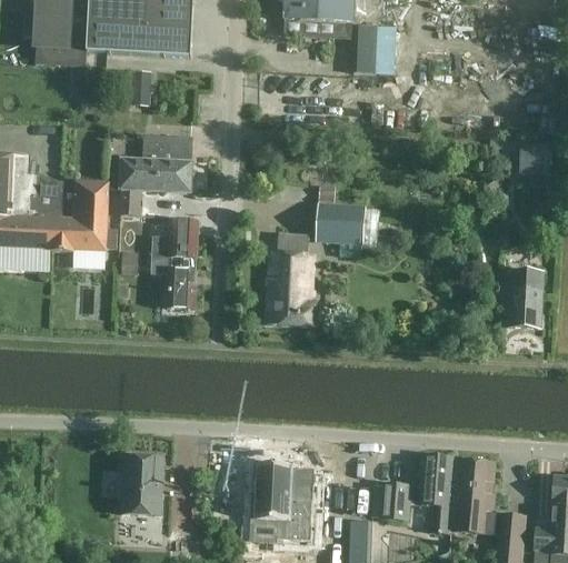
[(86,30),(87,7),(69,6),(69,1),(53,0),(37,0),(37,9),(23,8),(22,34),(35,34),(35,44),(67,46),(68,29),(86,30)]
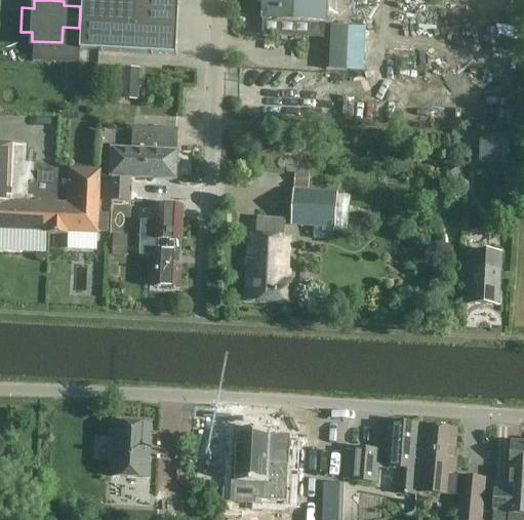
[(79,28),(78,46),(174,51),(177,0),(81,0),(80,6),(79,28)]
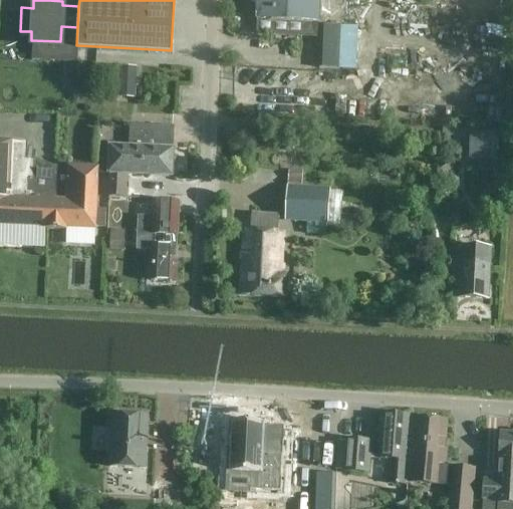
[(318,19),(319,0),(256,0),(256,16),(318,19)]
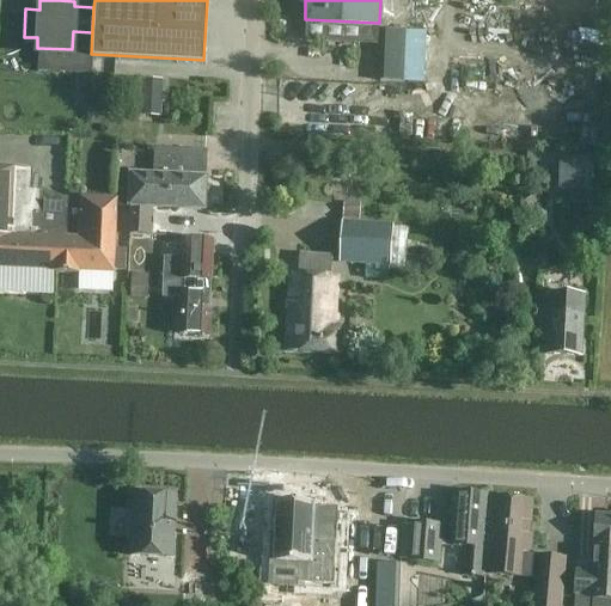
[(298,112),(282,115),(283,132),(300,129),(298,112)]
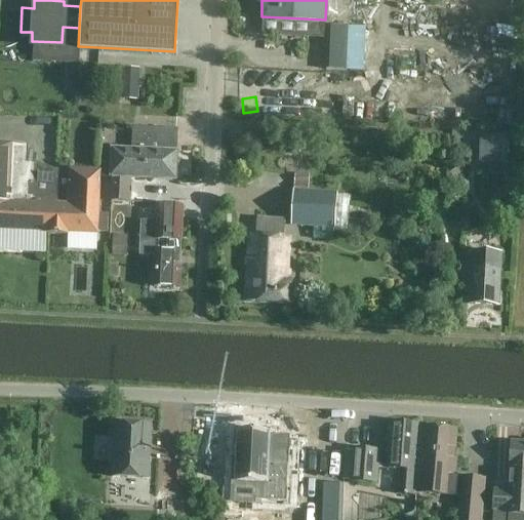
[(170,149),(170,142),(174,143),(175,126),(133,124),(132,147),(112,146),(110,173),(174,176),(175,149),(170,149)]
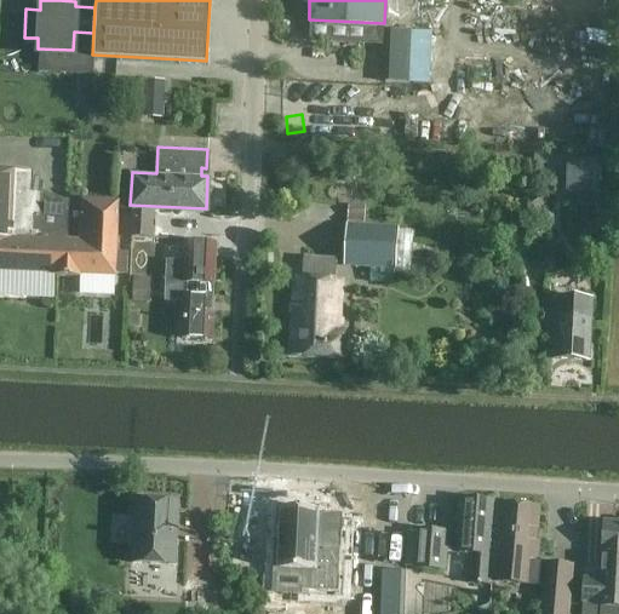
[(601,154),(566,151),(533,151),(533,168),(566,170),(566,177),(600,178),(601,154)]
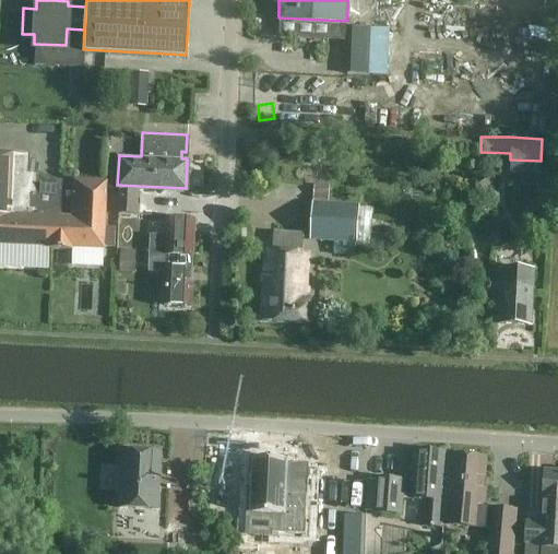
[(66,187),(58,187),(27,186),(30,151),(0,149),(0,242),(49,245),(49,246),(56,247),(57,203),(66,203),(66,187)]
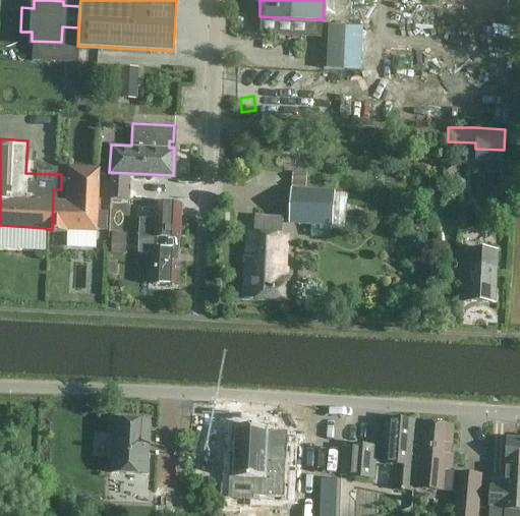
[(54,165),(54,174),(61,174),(61,189),(53,189),(52,230),(67,230),(67,229),(96,230),(99,167),(54,165)]
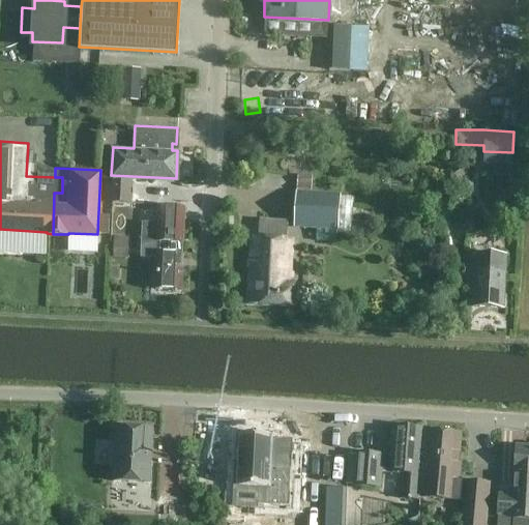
[(130,179),(112,178),(111,200),(129,201),(130,179)]
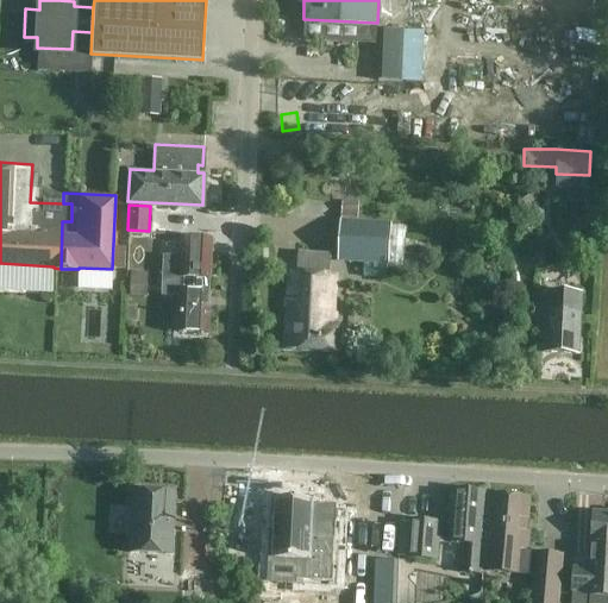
[(387,259),(389,223),(340,219),(338,256),(387,259)]
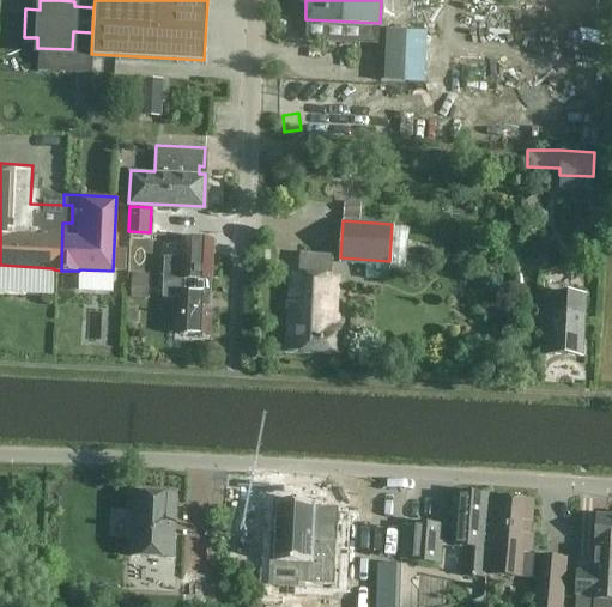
[(183,230),(182,249),(181,275),(194,277),(193,290),(181,290),(180,331),(207,332),(212,250),(211,250),(212,232),(183,230)]
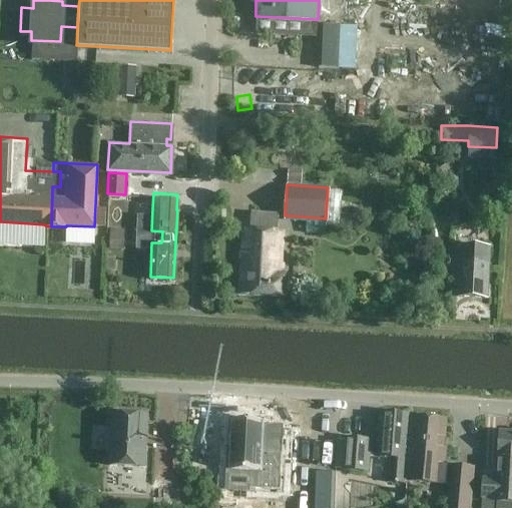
[(280,247),(281,227),(241,225),(240,249),(244,249),(243,254),(240,254),(238,291),(284,293),(285,271),(278,271),(279,246),(280,247)]
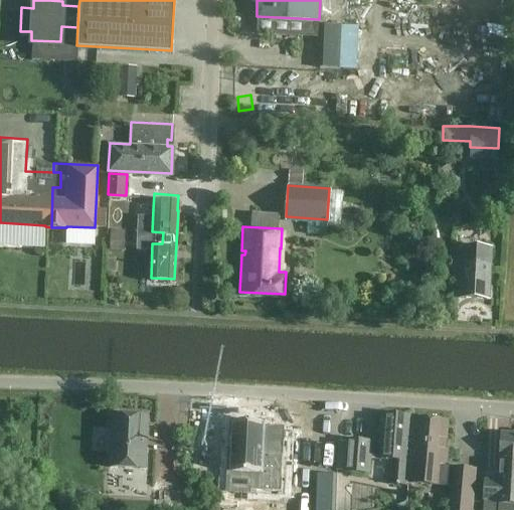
[(490,244),(476,243),(463,243),(461,295),(487,296),(490,244)]
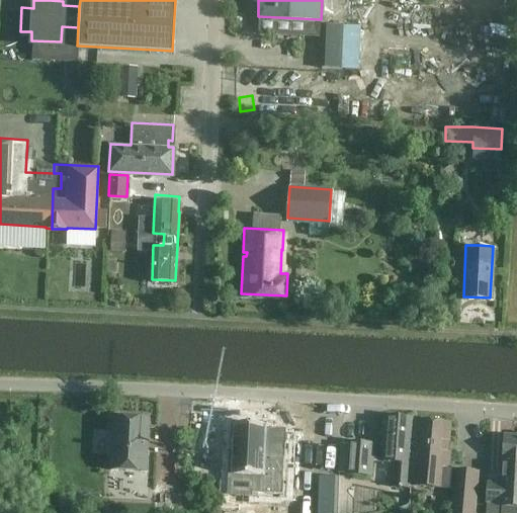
[(383,413),(381,441),(347,439),(345,472),(371,474),(372,457),(392,459),(390,484),(410,485),(410,483),(415,416),(415,415),(383,413)]
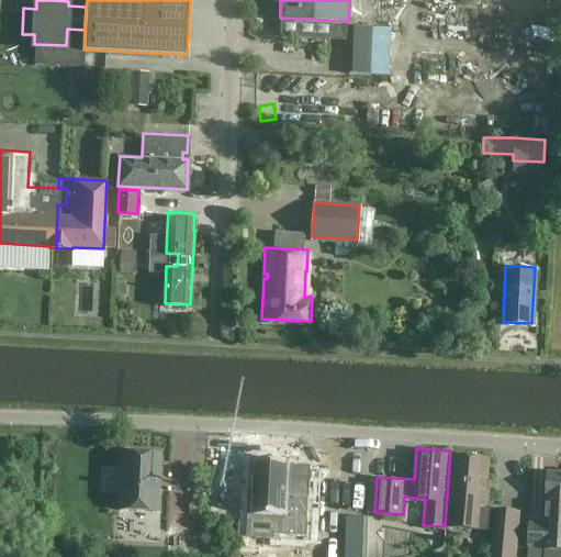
[(160,452),(121,449),(119,507),(157,509),(160,452)]
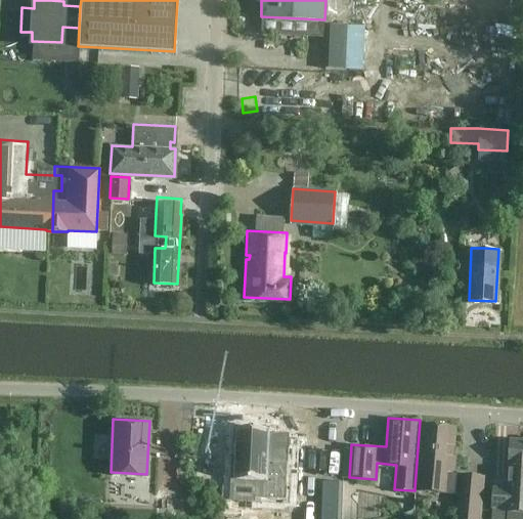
[(454,424),(420,421),(415,488),(456,491),(454,518),(479,518),(483,473),(459,471),(459,472),(453,471),(455,452),(453,452),(454,424)]
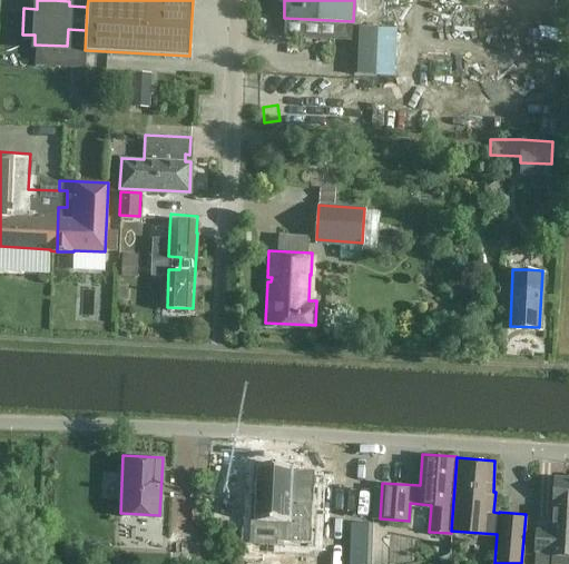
[(296,485),(290,485),(291,464),(256,462),(254,518),(276,520),(276,538),(310,541),(312,484),(296,483),(296,485)]
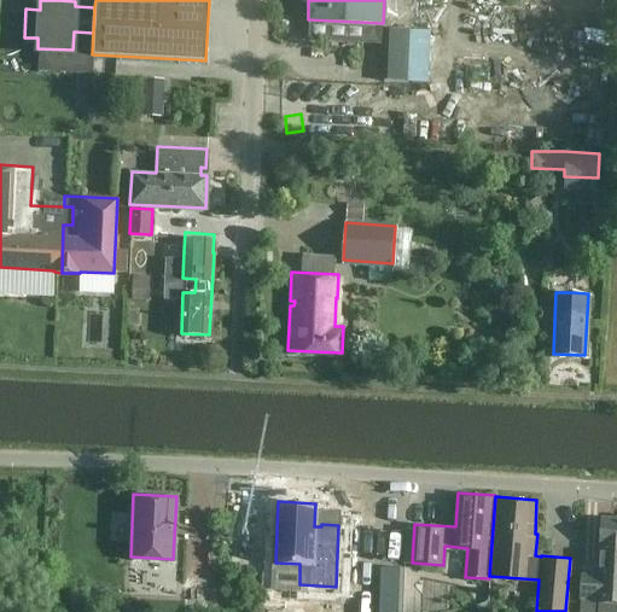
[(594,611),(597,600),(616,601),(616,512),(615,517),(600,516),(599,546),(600,547),(599,572),(580,571),(577,611),(594,611)]
